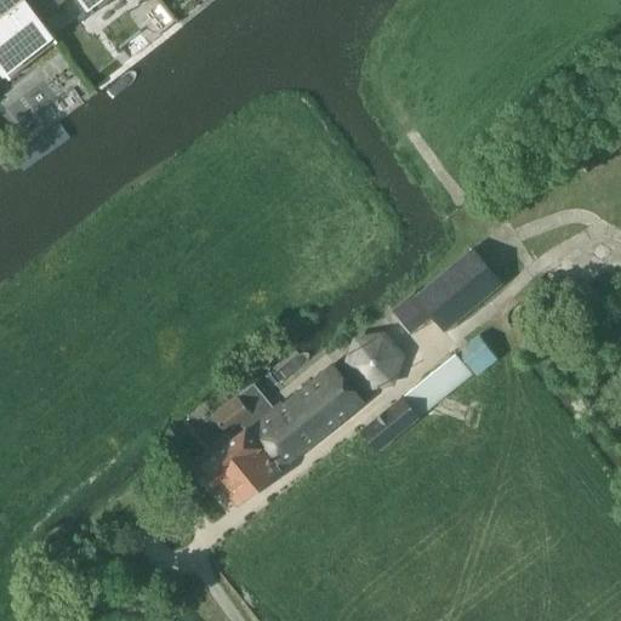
[(0,0),(0,66),(10,79),(58,41),(40,20),(30,7),(24,0),(0,0)]
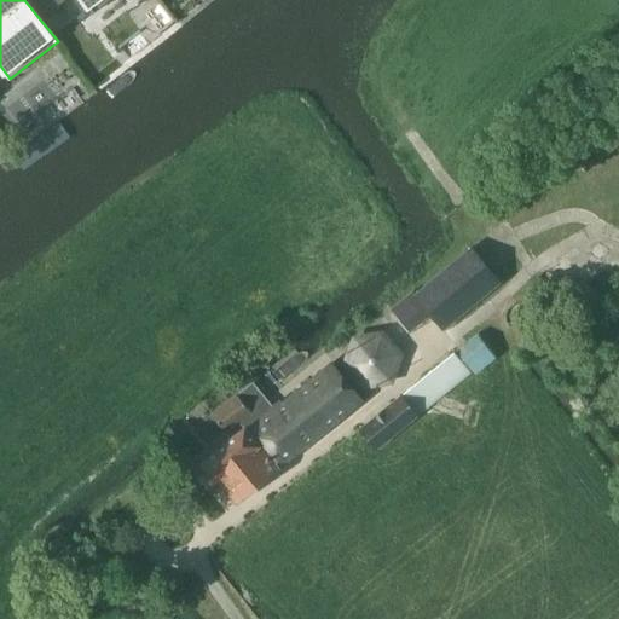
[(39,0),(30,7),(40,19),(64,0),(39,0)]
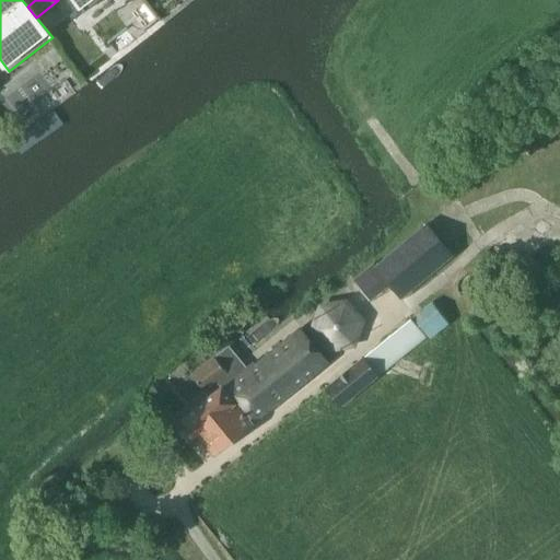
[(76,0),(84,11),(98,0),(76,0)]
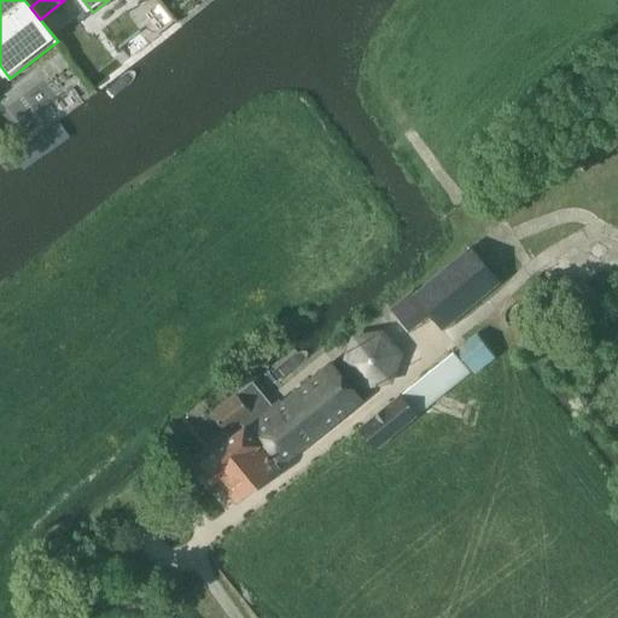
[(57,12),(47,19),(54,29),(64,22),(57,12)]
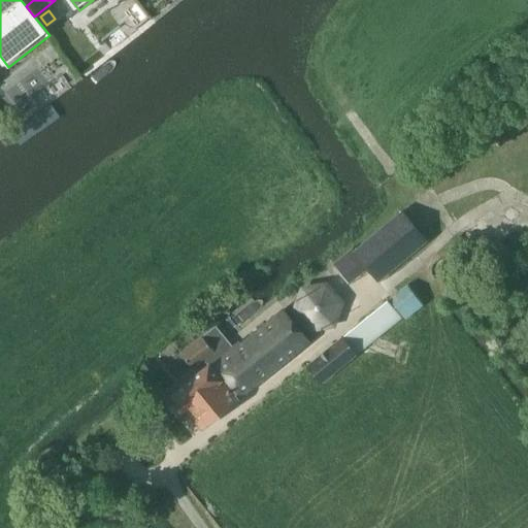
[(363,264),(376,281),(425,239),(401,211),(354,252),(352,250),(334,264),(347,277),(363,264)]
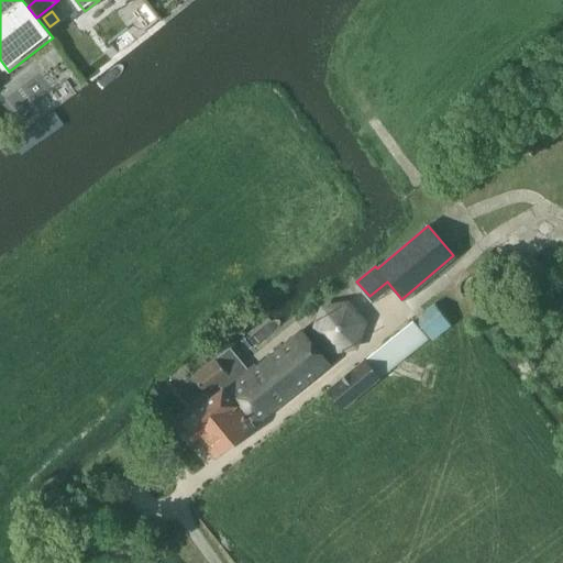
[(562,278),(547,291),(560,308),(562,305),(562,278)]
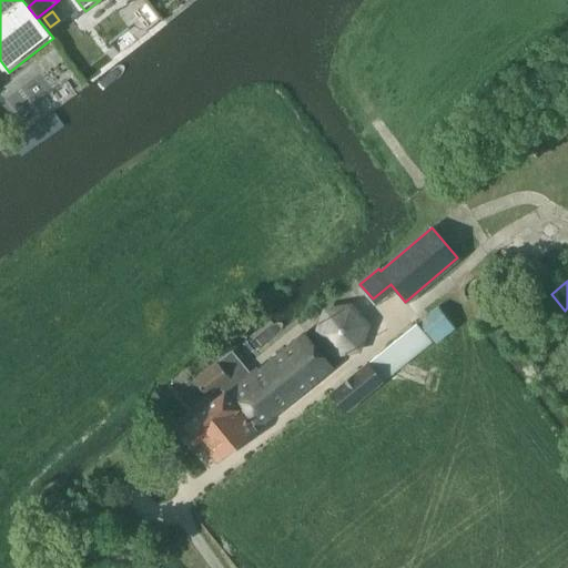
[(316,335),(334,356),(362,351),(371,324),(352,303),(324,308),(316,335)]
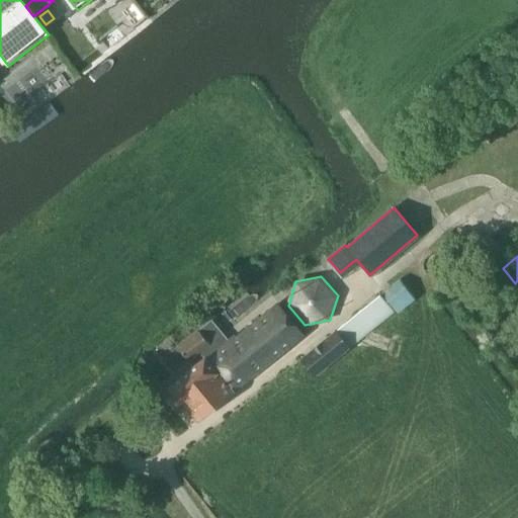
[(401,279),(381,294),(395,312),(415,296),(401,279)]
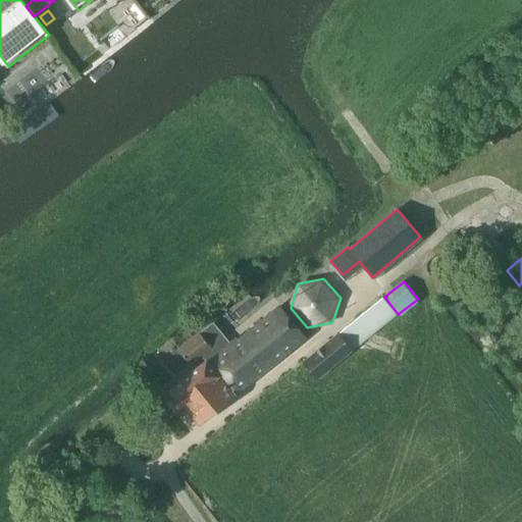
[(304,361),(306,362),(318,377),(396,313),(382,297),(304,361)]
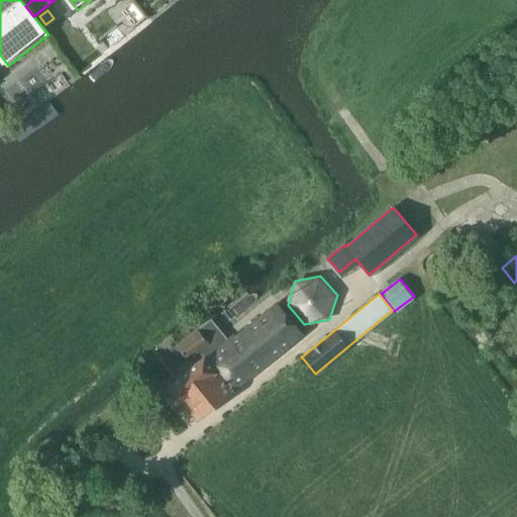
[(209,320),(177,345),(189,360),(210,343),(216,352),(208,359),(205,356),(166,389),(165,395),(171,402),(178,403),(182,400),(198,420),(233,391),(232,391),(302,334),(278,303),(242,331),(230,341),(223,333),(211,318),(209,320)]
